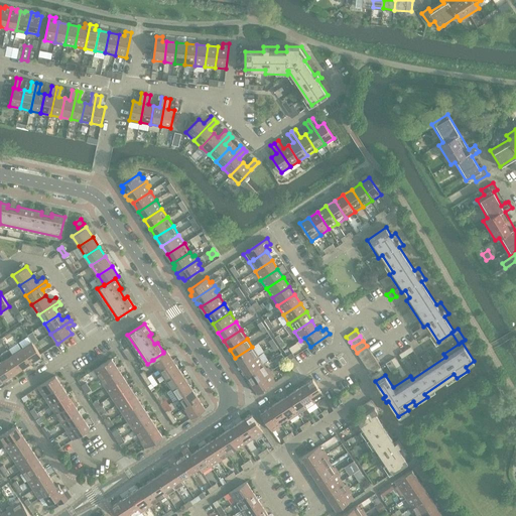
[(32,342),(22,349),(31,363),(41,356),(32,342)]
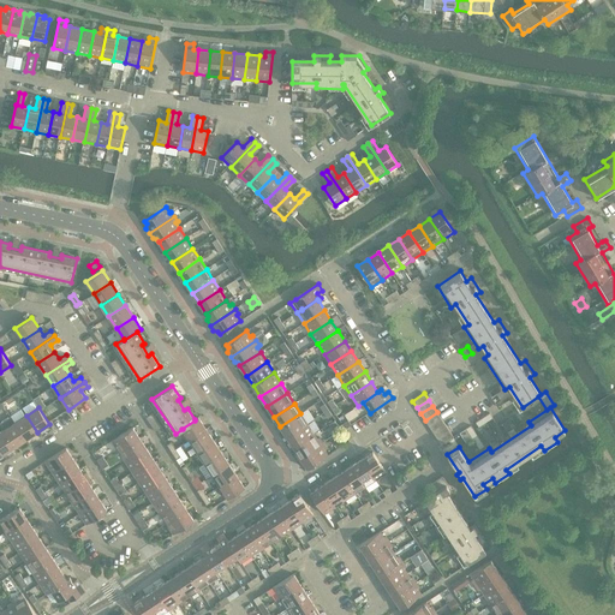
[(353,408),(345,415),(348,421),(357,416),(353,408)]
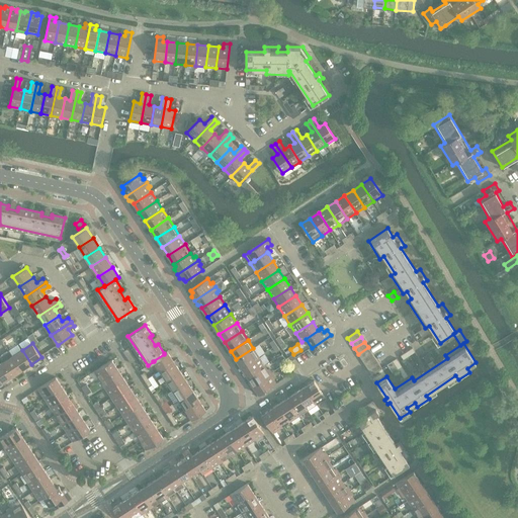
[(368,347),(358,354),(361,359),(371,352),(368,347)]
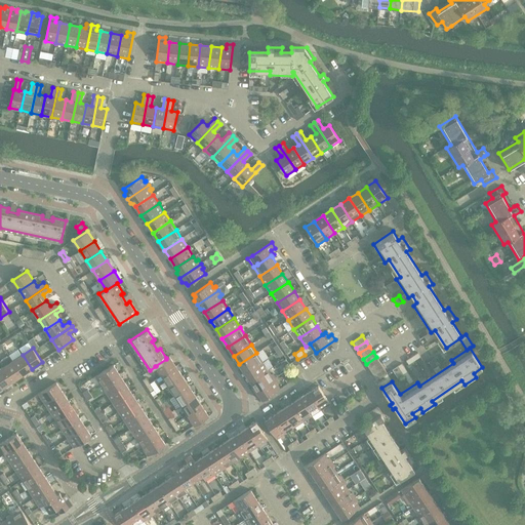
[(130,353),(126,356),(125,357),(132,368),(138,365),(130,353)]
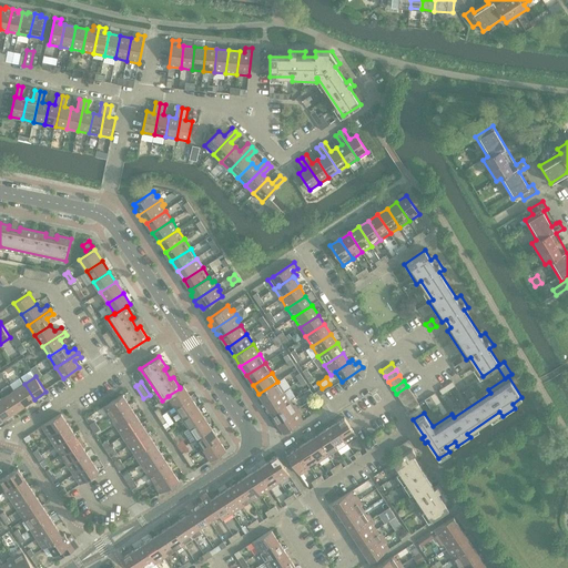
[(277,382),(259,394),(265,404),(284,392),(277,382)]
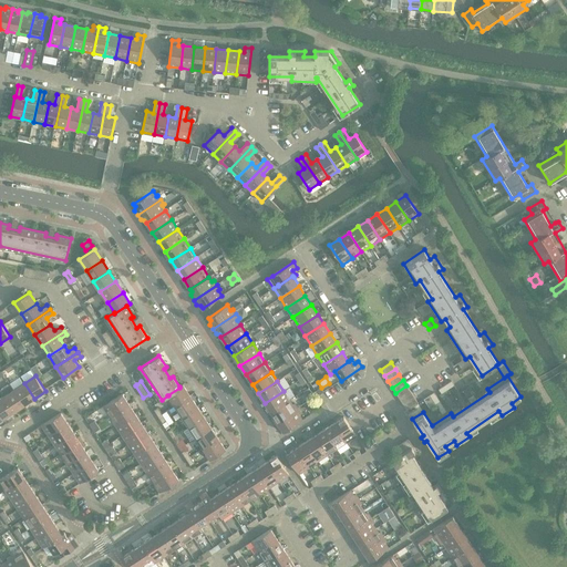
[(452,381),(439,390),(442,394),(454,385),(452,381)]
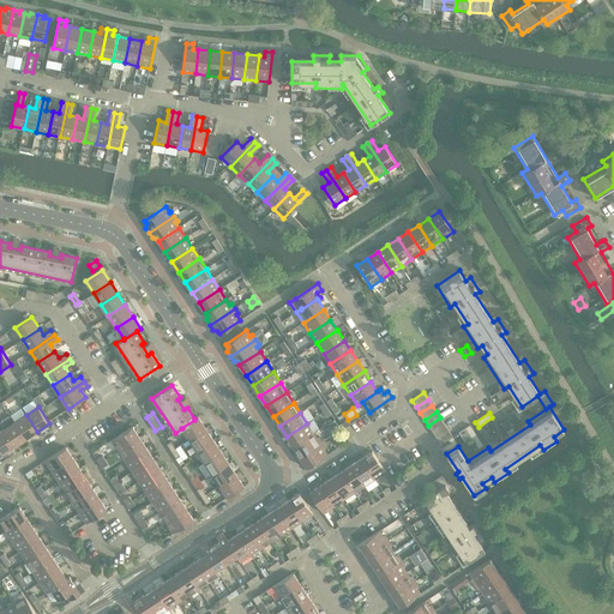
[(26,415),(14,422),(25,439),(37,432),(26,415)]
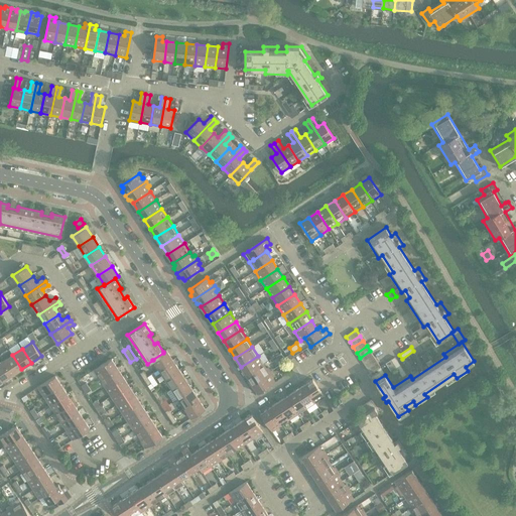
[(0,355),(0,357),(3,361),(12,375),(21,369),(12,355),(9,350),(0,355)]
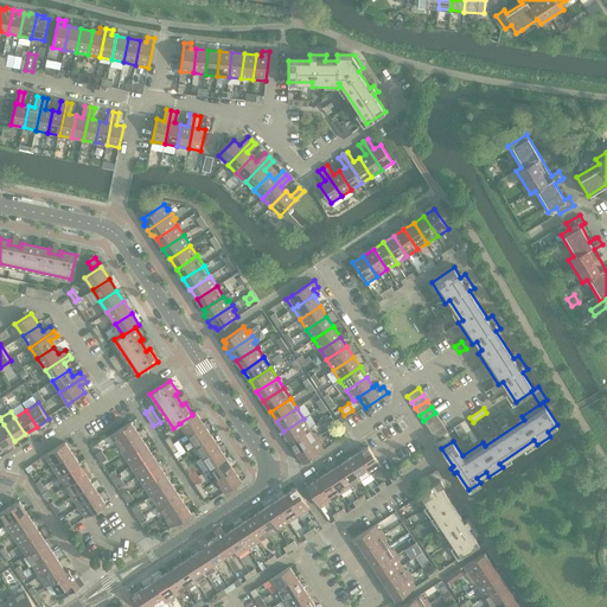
[(179,423),(180,423),(187,434),(204,423),(196,411),(192,414),(192,415),(179,423)]
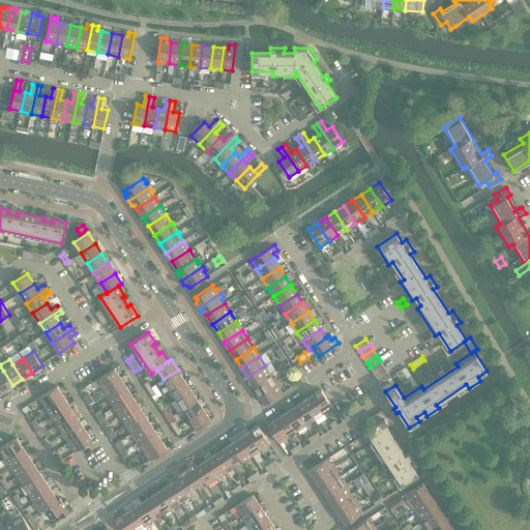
[(380,360),(370,367),(373,373),(383,365),(380,360)]
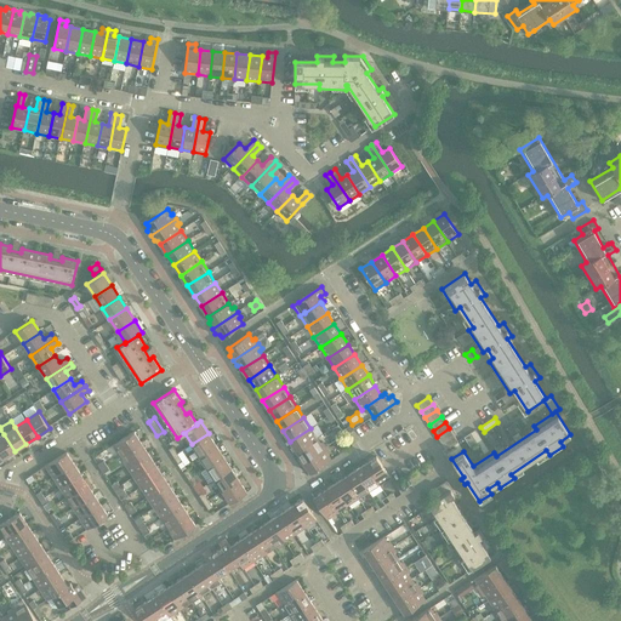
[(311,428),(290,442),(296,451),(318,438),(311,428)]
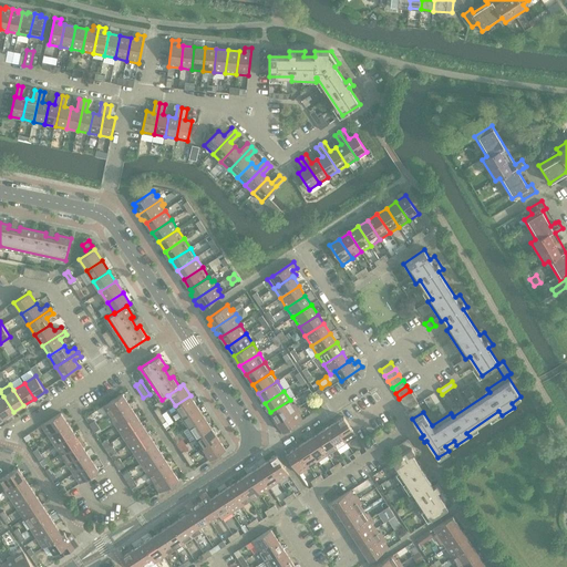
[(410,391),(399,399),(403,404),(414,398),(410,391)]
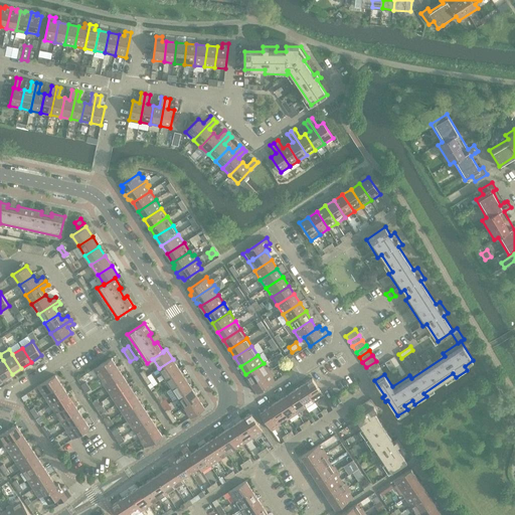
[(394,356),(390,359),(401,376),(405,374),(394,356)]
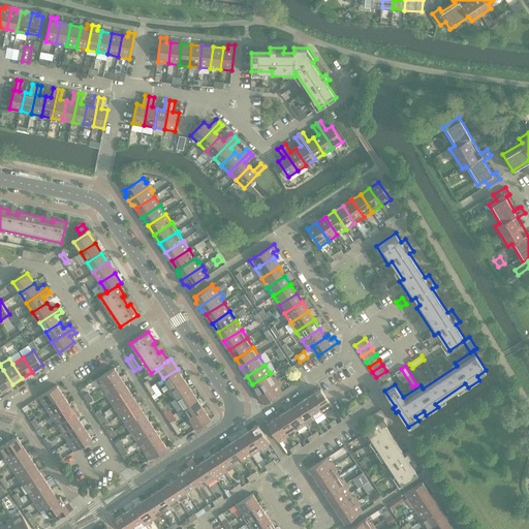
[(96,379),(102,389),(120,377),(114,368),(96,379)]
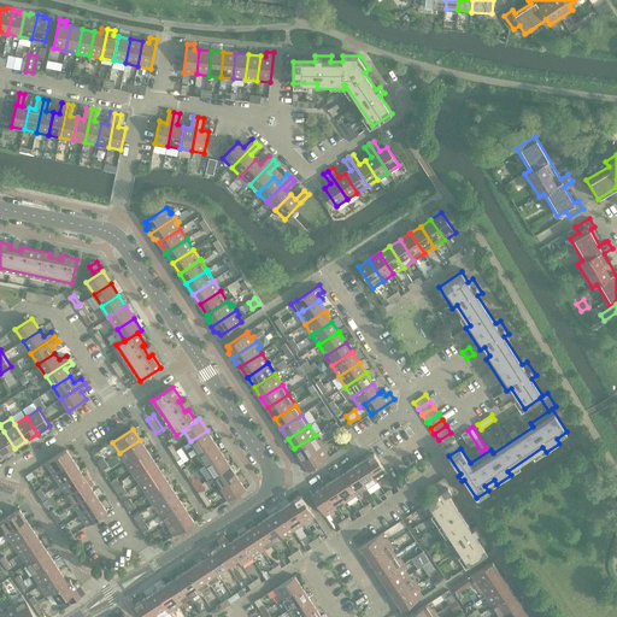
[(207,430),(191,441),(198,453),(215,442),(207,430)]
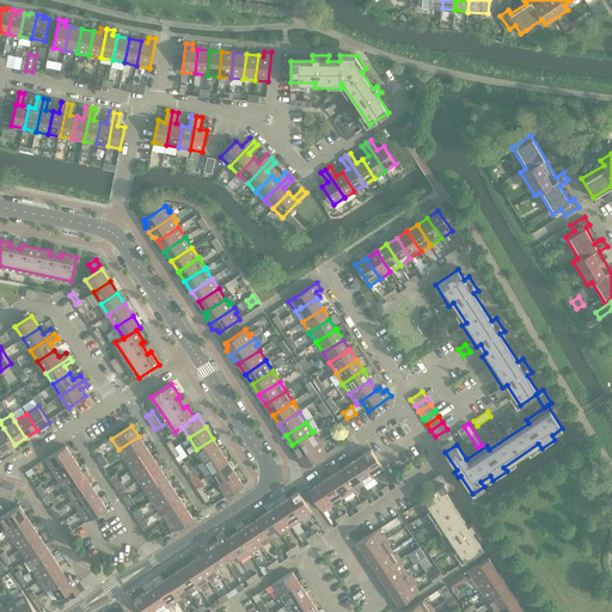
[(4,428),(0,430),(0,447),(2,452),(14,445),(4,428)]
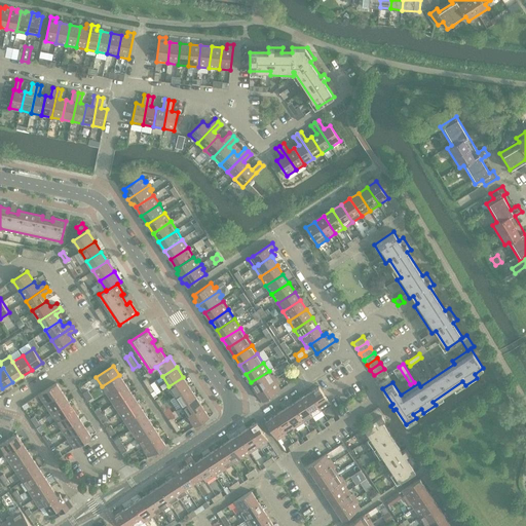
[(384,369),(374,375),(377,380),(387,374),(384,369)]
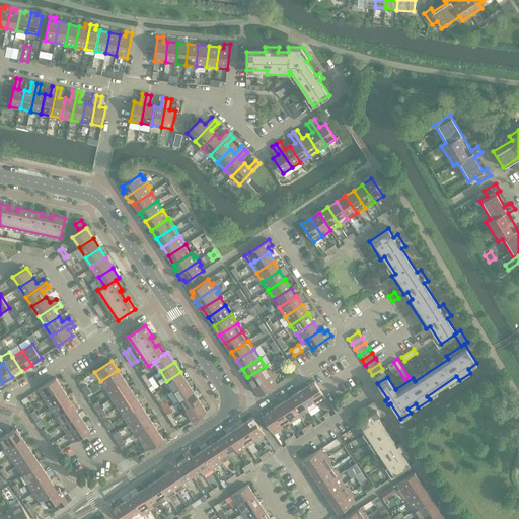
[(266,366),(247,377),(249,380),(248,383),(251,387),(273,374),(270,369),(268,370),(266,366)]
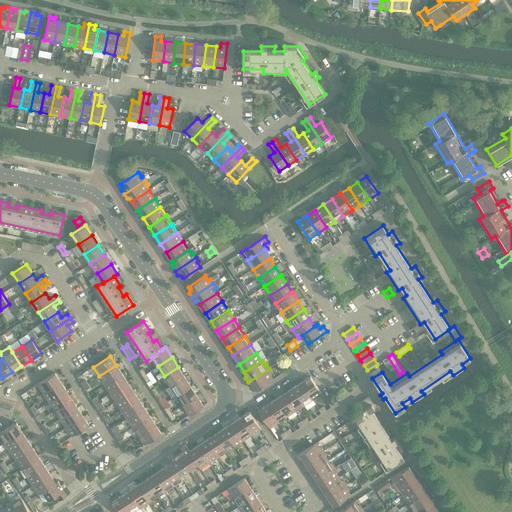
[(116,365),(99,376),(105,385),(122,373),(116,365)]
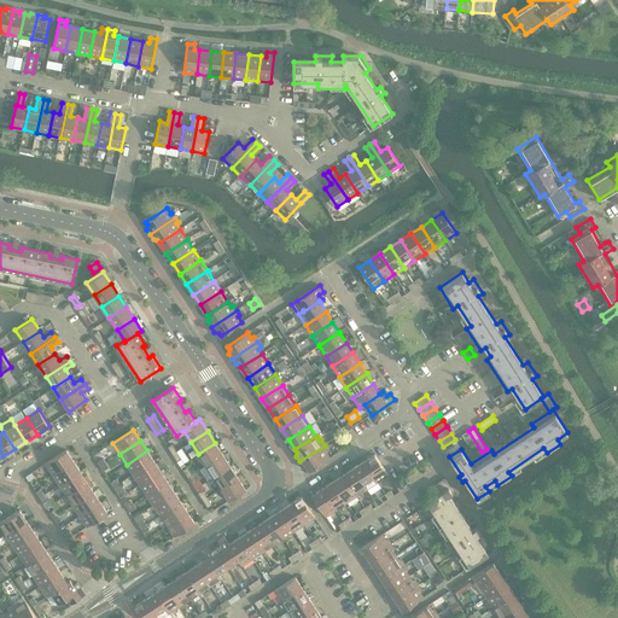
[(215,443),(198,454),(205,466),(222,454),(215,443)]
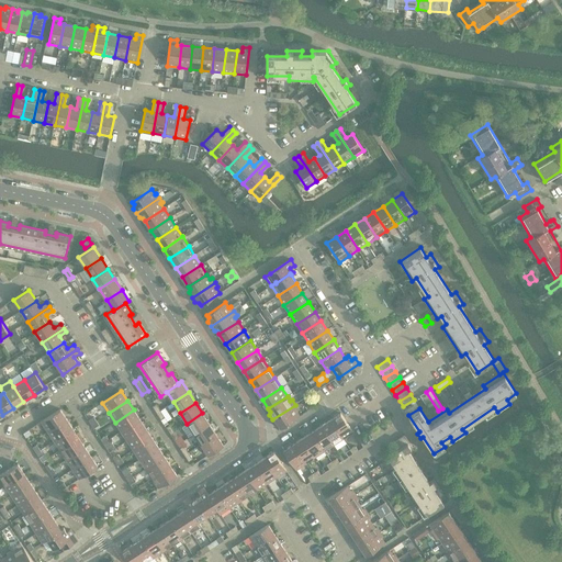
[(295,405),(272,419),(276,425),(279,425),(281,428),(300,416),(296,411),(299,409),(295,405)]
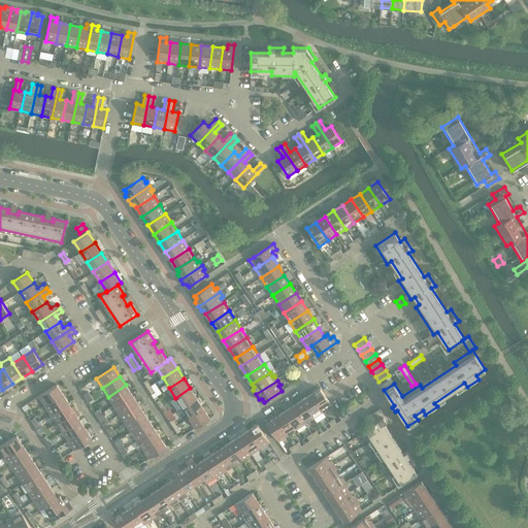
[(39,396),(45,405),(63,394),(57,385),(39,396)]
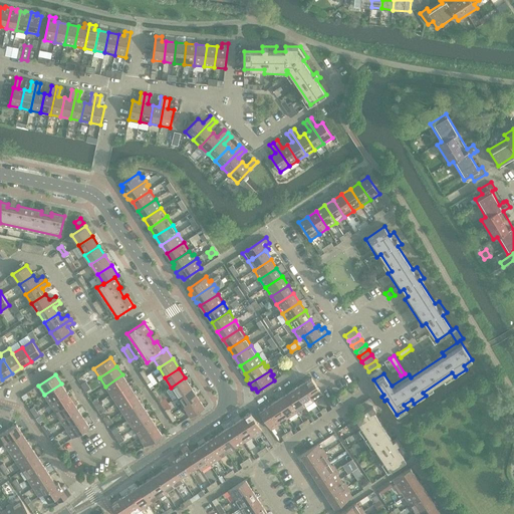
[(122,374),(105,387),(110,395),(127,383),(122,374)]
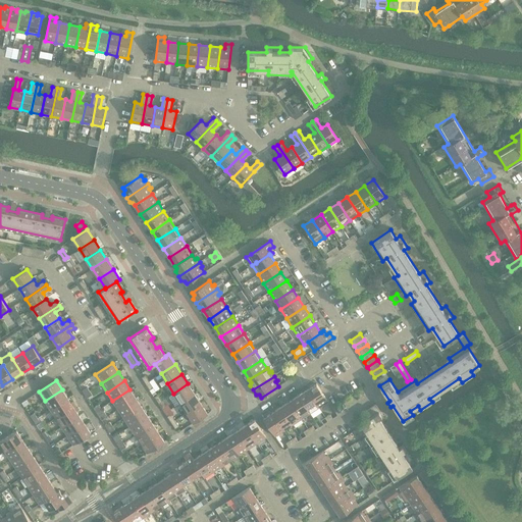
[(188,383),(173,394),(180,403),(195,394),(188,383)]
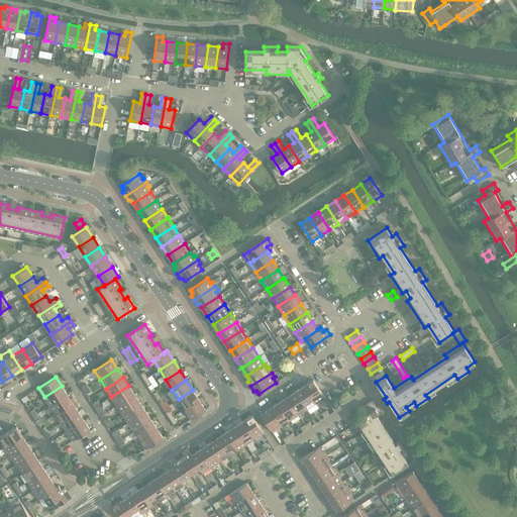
[(313,380),(305,386),(316,404),(325,398),(313,380)]
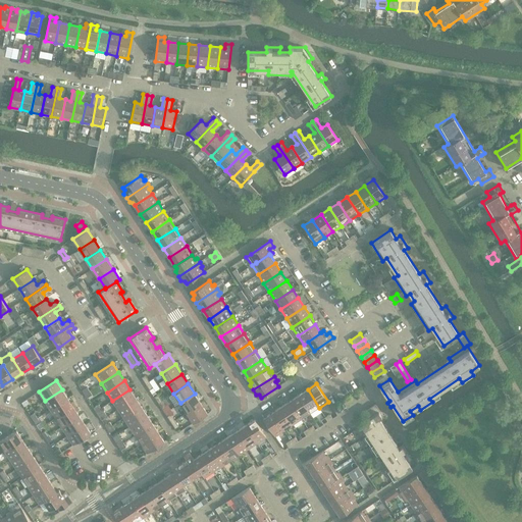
[(62,389),(45,401),(50,410),(67,398),(62,389)]
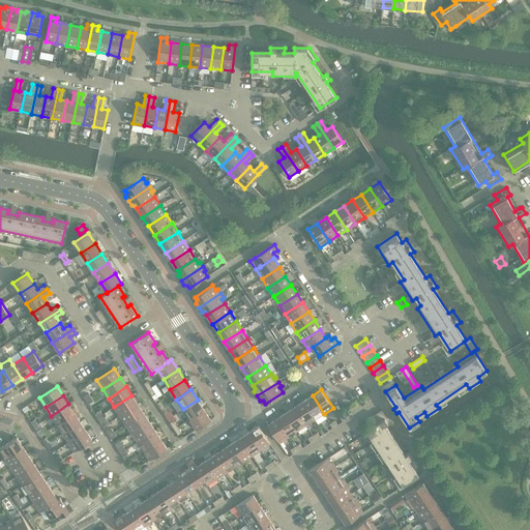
[(131,395),(114,407),(120,416),(138,404),(131,395)]
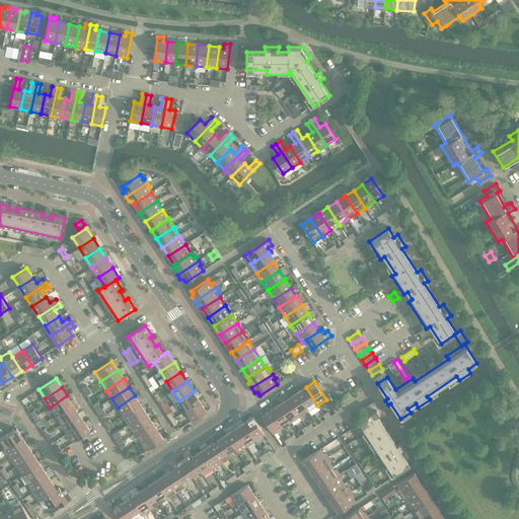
[(306,387),(297,393),(308,411),(317,405),(306,387)]
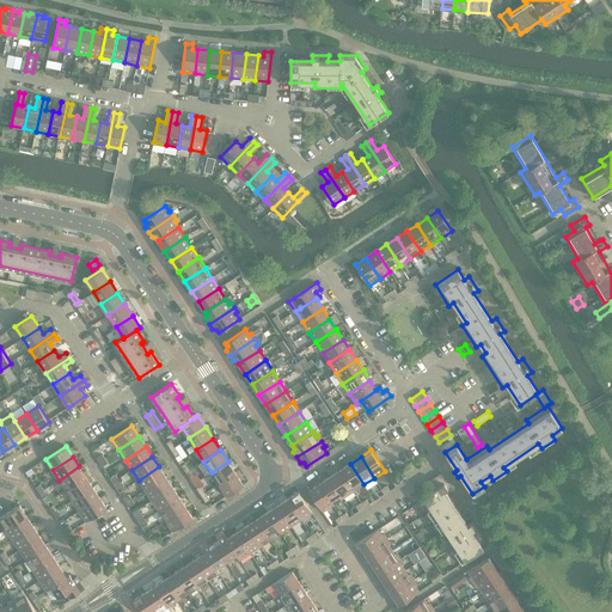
[(228,461),(212,472),(219,484),(236,472),(228,461)]
